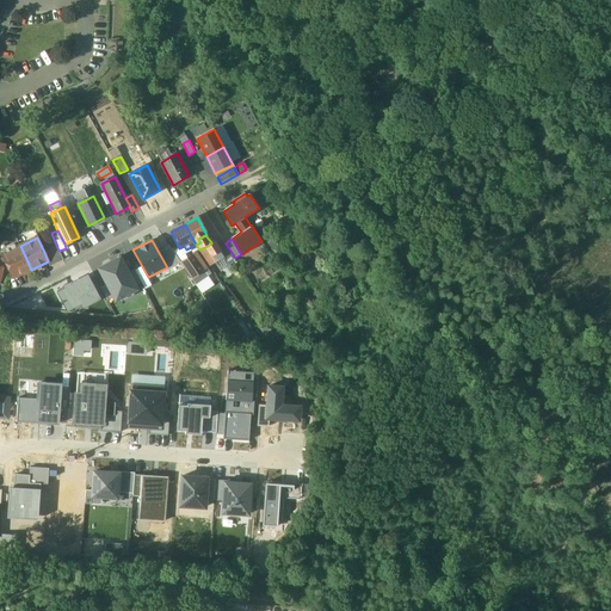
[(216,245),(214,241),(211,242),(211,244),(205,247),(207,250),(215,261),(216,263),(223,258),(224,258),(216,245)]
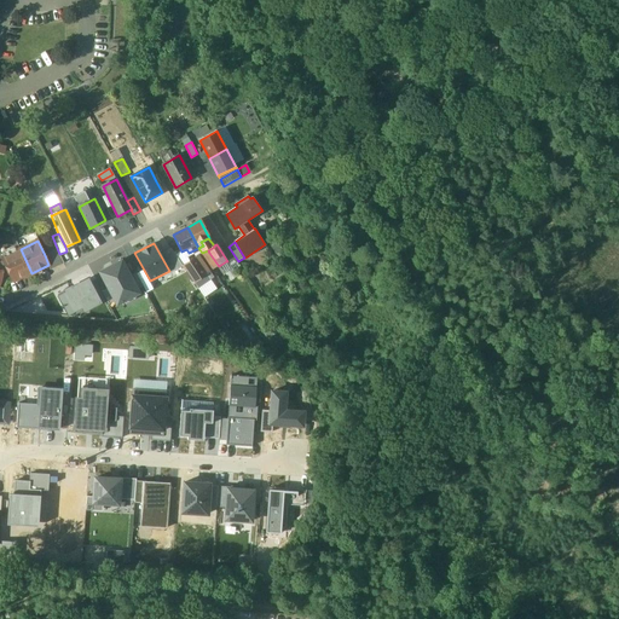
[(237,262),(225,244),(219,248),(227,261),(226,261),(230,267),(237,262)]
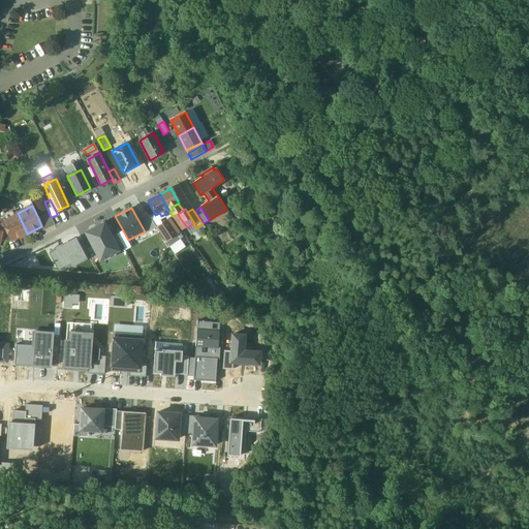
[(146,212),(136,217),(145,231),(145,232),(156,226),(146,212)]
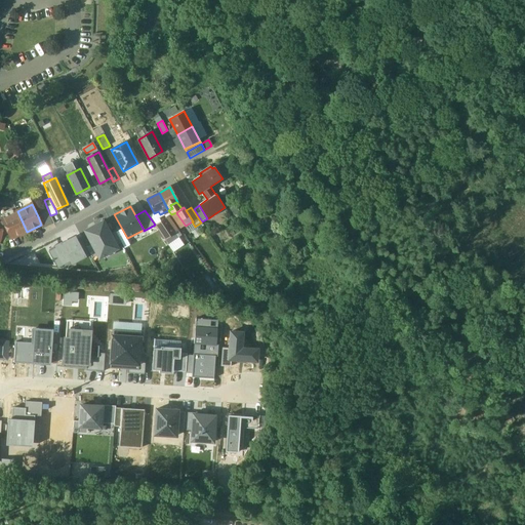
[(17,211),(2,218),(11,239),(27,232),(17,211)]
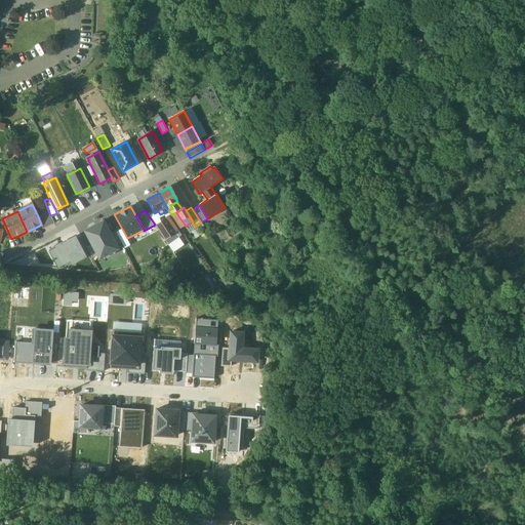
[(48,211),(42,214),(48,226),(54,223),(48,211)]
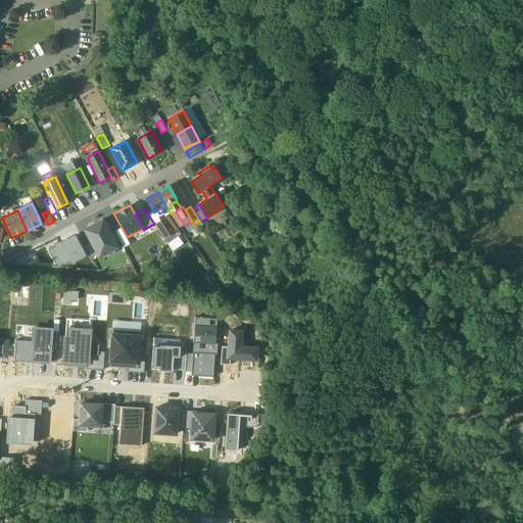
[(42,214),(38,216),(41,224),(42,227),(48,225),(42,214)]
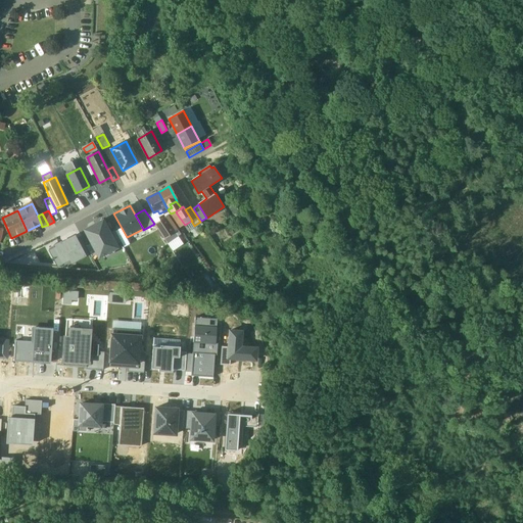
[(177,214),(172,216),(179,227),(184,224),(177,214)]
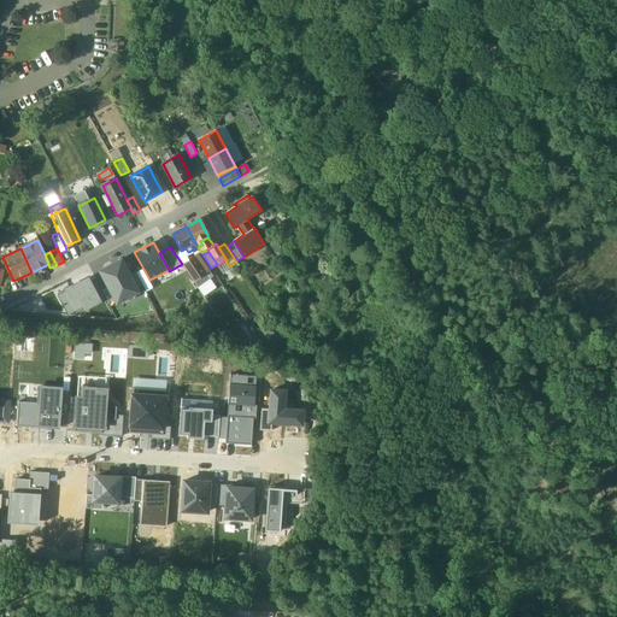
[(205,265),(198,254),(194,257),(201,268),(205,265)]
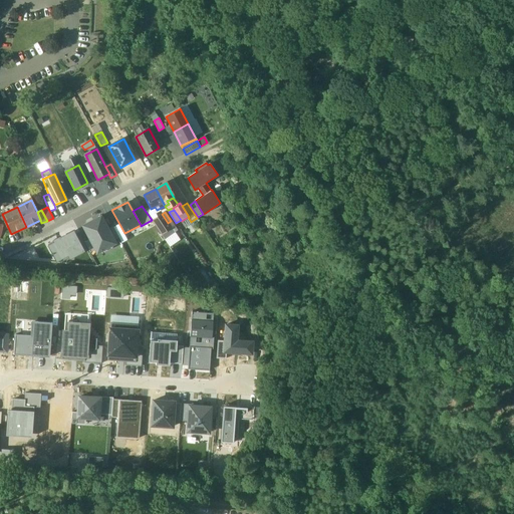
[(168,223),(162,214),(152,221),(161,234),(171,228),(168,223)]
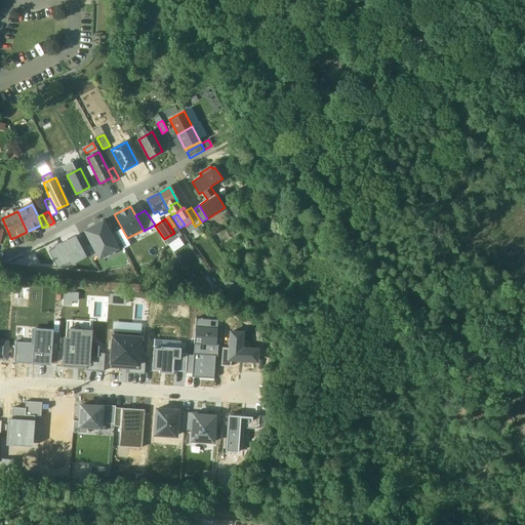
[(91,244),(96,254),(97,257),(116,248),(115,245),(110,235),(103,220),(84,230),(91,244)]
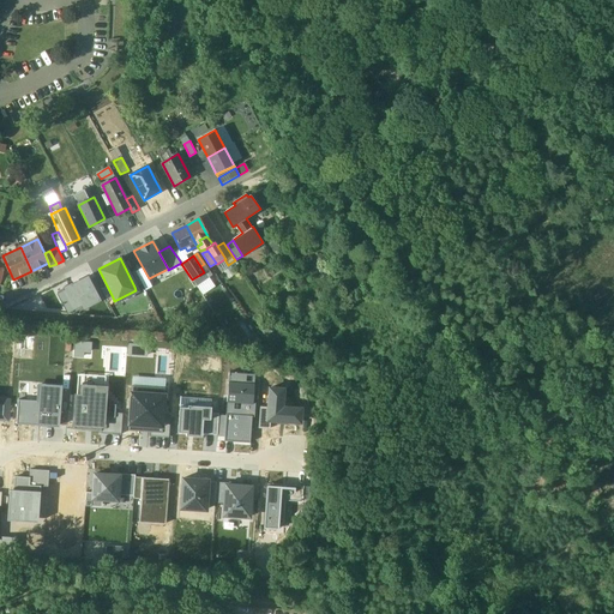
[(128,275),(134,287),(142,283),(136,271),(128,275)]
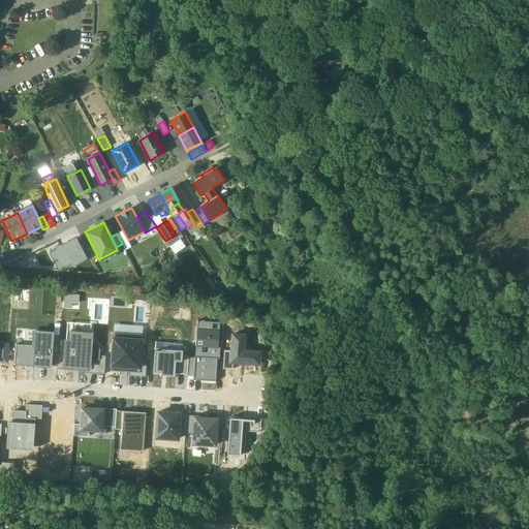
[(176,235),(165,241),(168,245),(179,239),(178,237),(176,235)]
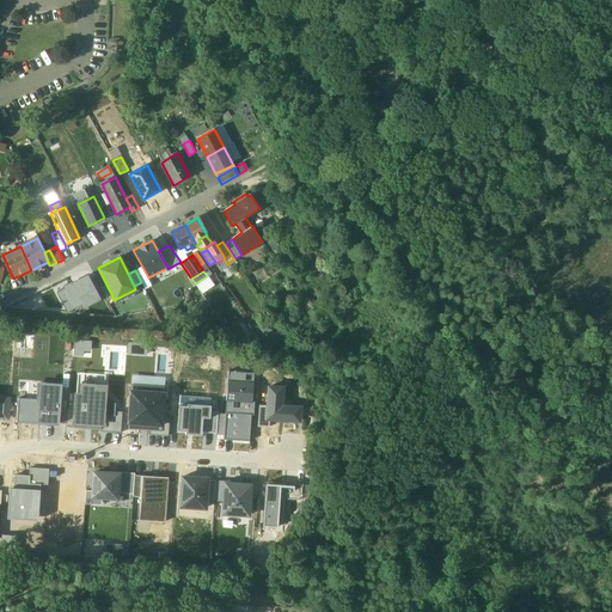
[(81,306),(98,298),(90,281),(86,275),(62,288),(63,289),(56,293),(66,310),(80,303),(81,306)]
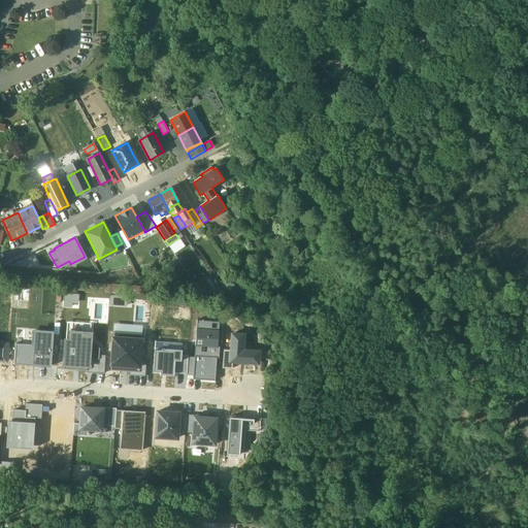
[(83,239),(77,242),(85,257),(91,254),(88,249),(83,239)]
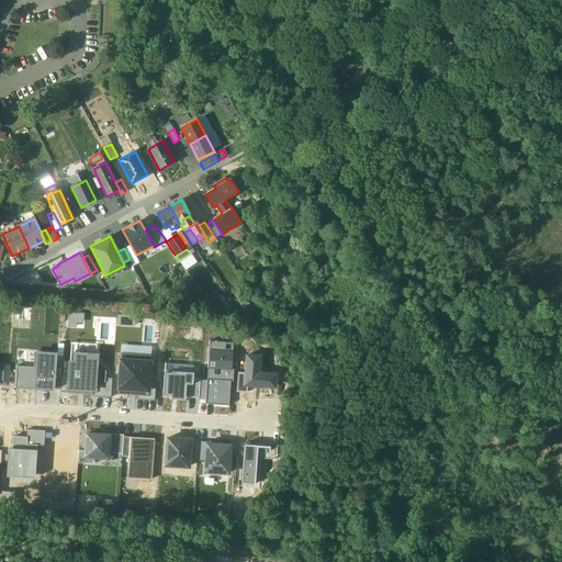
[(98,261),(93,265),(97,270),(99,274),(103,272),(98,261)]
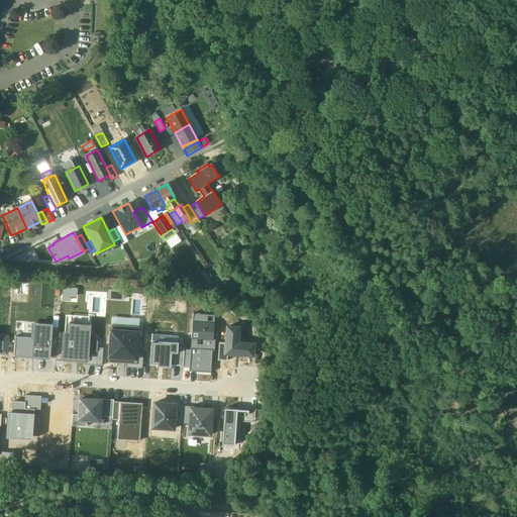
[(63,287),(62,300),(70,300),(70,295),(76,296),(77,288),(63,287)]
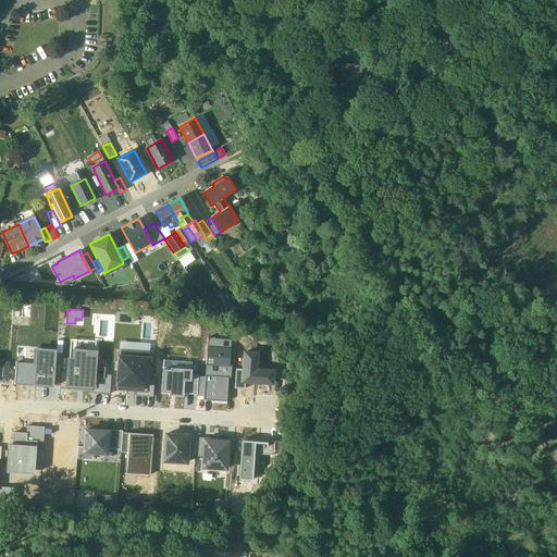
[(134,313),(115,312),(115,321),(133,322),(134,313)]
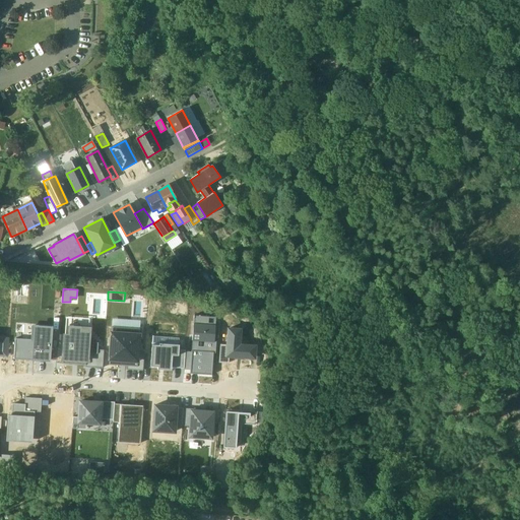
[(198,352),(197,371),(202,372),(202,375),(212,376),(213,353),(215,353),(216,341),(214,341),(215,325),(193,324),(191,352),(198,352)]
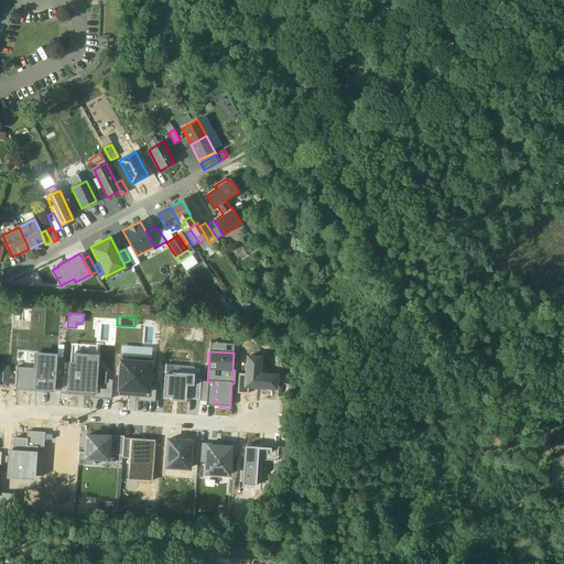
[(33,389),(53,391),(56,355),(35,353),(35,354),(34,369),(33,389)]
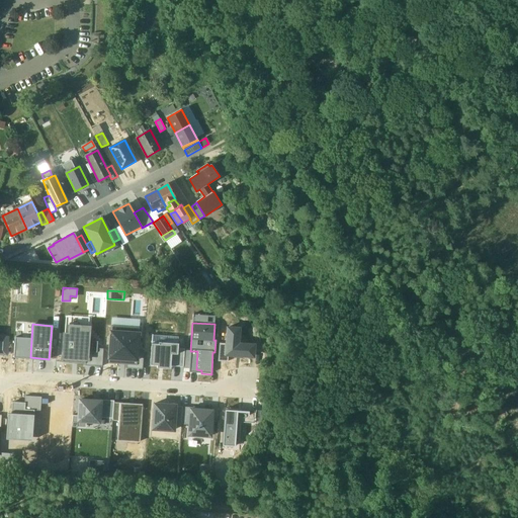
[(86,361),(89,362),(90,352),(97,353),(98,349),(98,341),(93,341),(94,336),(89,335),(89,325),(69,324),(69,334),(64,334),(62,362),(72,363),(73,359),(78,360),(78,361),(86,361)]
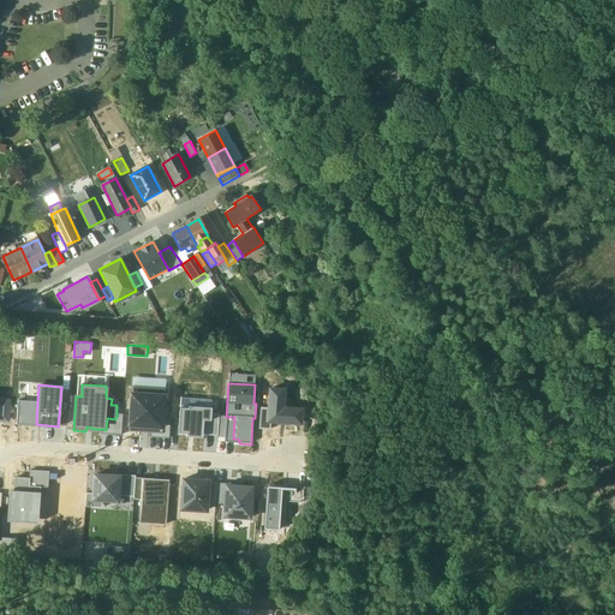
[(149,434),(162,434),(163,417),(166,389),(132,387),(130,433),(149,434)]
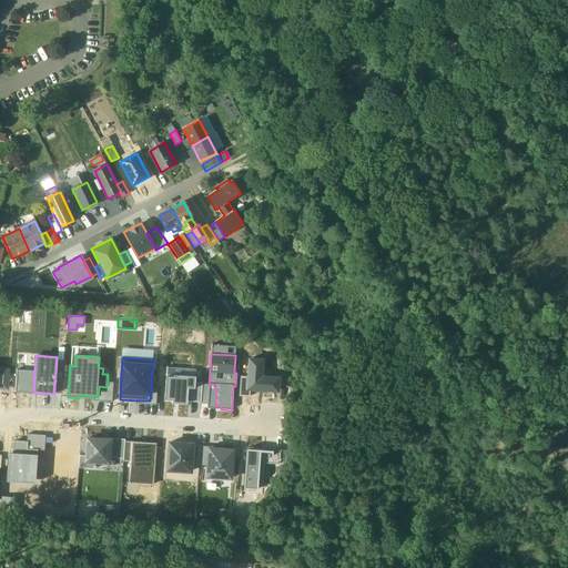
[(262,361),(250,359),(249,377),(247,389),(250,389),(279,392),(280,378),(261,377),(262,361)]
